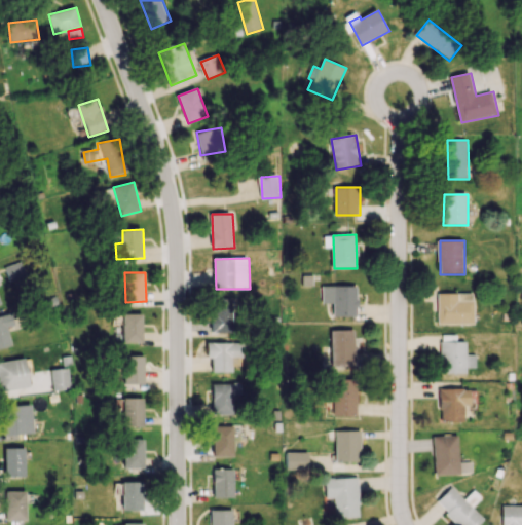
[(358,317),(359,288),(324,287),(324,304),(335,304),(335,316),(358,317)]
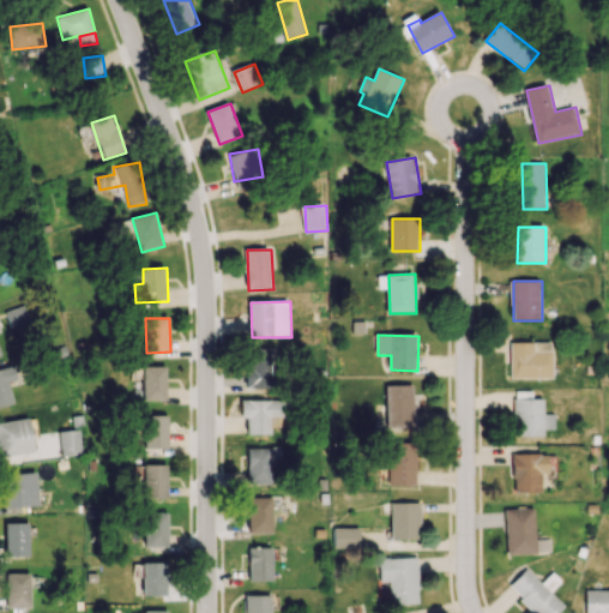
[(512,379),(554,379),(554,343),(512,343),(512,379)]
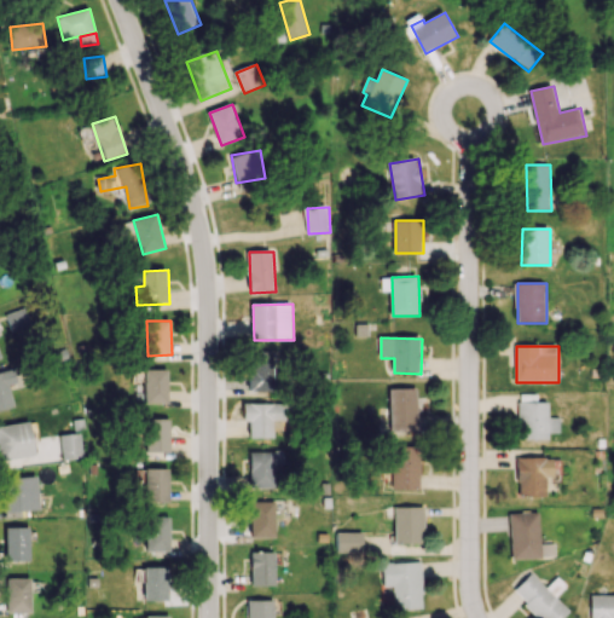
[(276,392),(278,352),(256,351),(256,363),(250,363),(249,391),(276,392)]
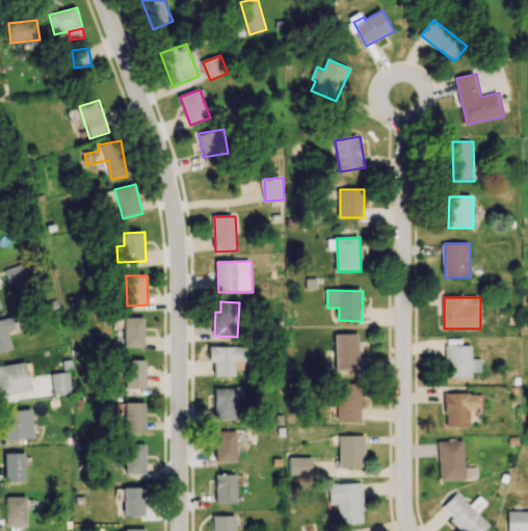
[(126,347),(146,347),(146,318),(126,318),(126,347)]
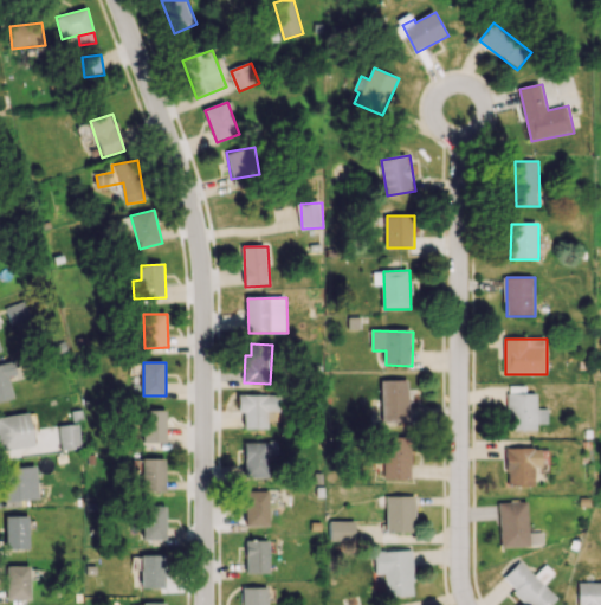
[(0,365),(0,401),(15,399),(7,364),(0,365)]
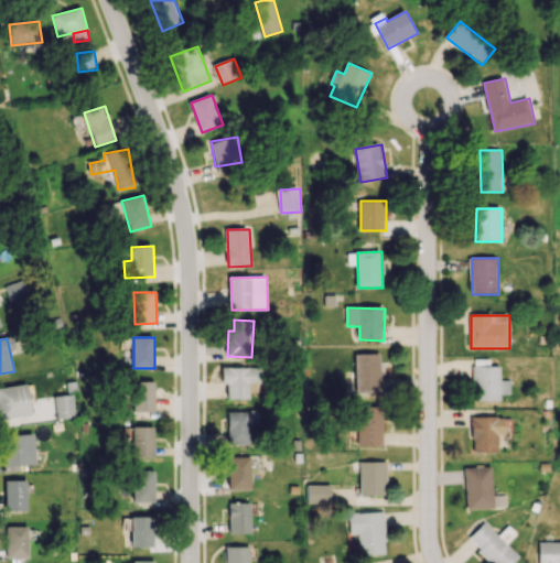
[(381,355),(357,355),(358,396),(383,396),(381,355)]
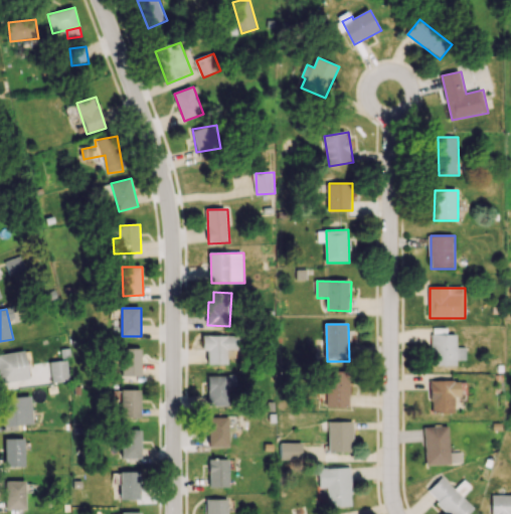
[(434,366),(459,365),(459,360),(469,360),(468,348),(458,348),(458,335),(433,336),(434,366)]
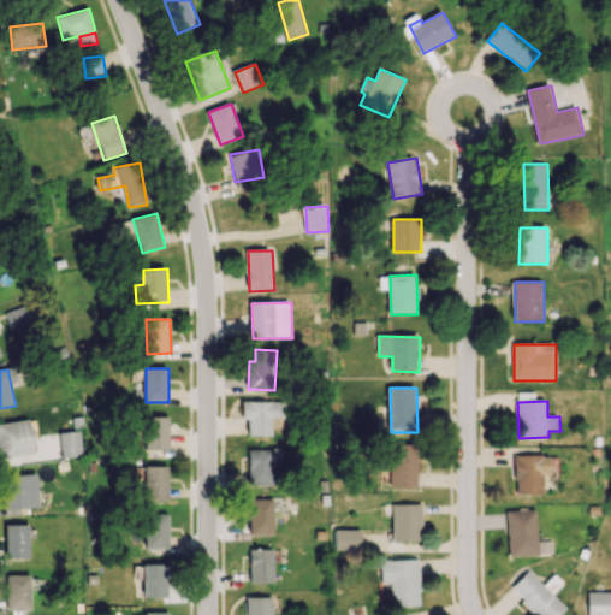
[(250,436),(274,437),(274,429),(283,429),(284,419),(289,419),(289,403),(244,402),(244,420),(251,420),(250,436)]
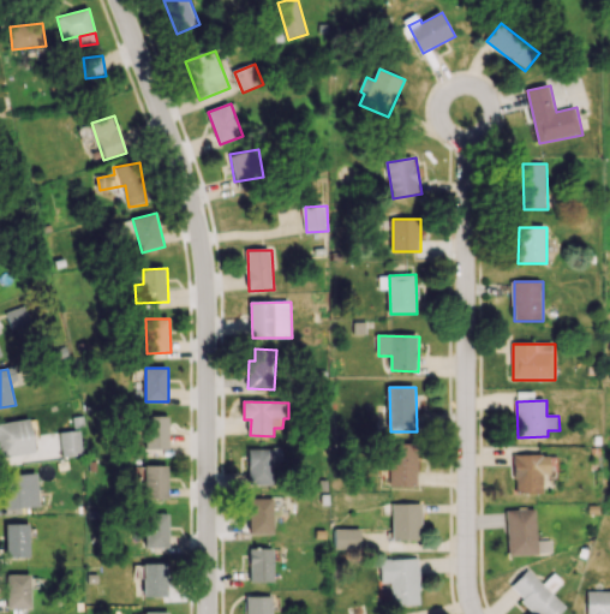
[(171,449),(169,417),(147,417),(147,451),(171,449)]
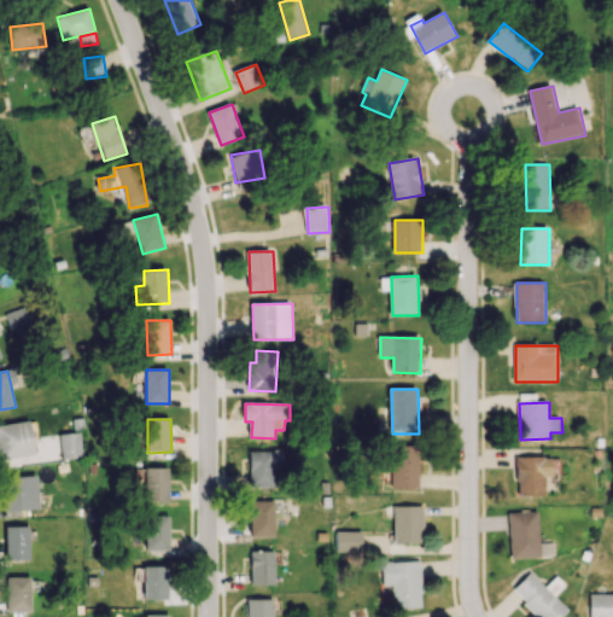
[(0,447),(3,461),(38,455),(31,421),(0,426),(0,447)]
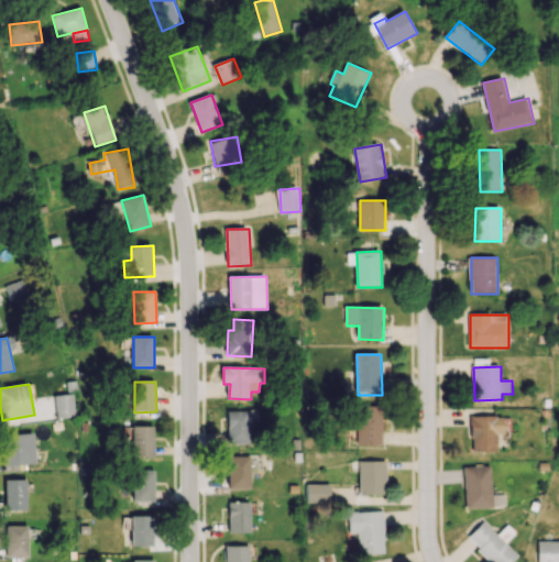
[(58,418),(77,418),(77,395),(58,396),(58,418)]
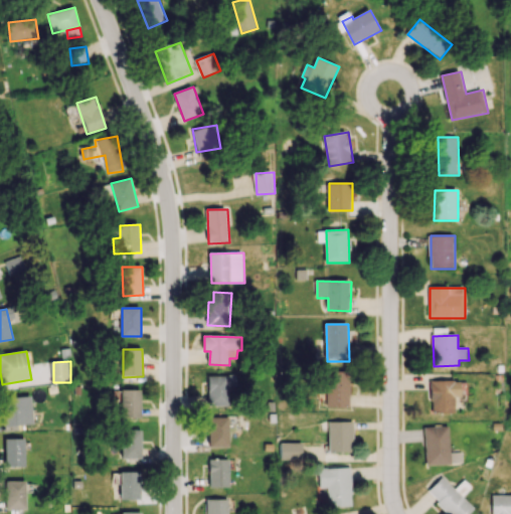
[(327,407),(350,408),(351,372),(328,371),(327,407)]
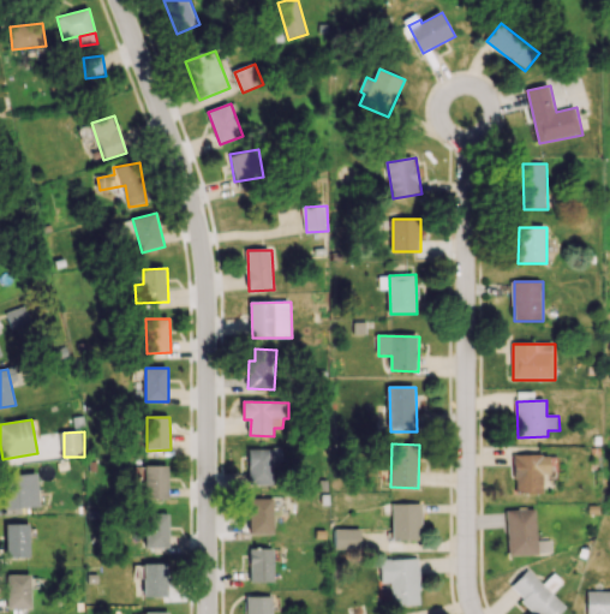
[(251,486),(277,486),(276,448),(250,449),(251,486)]
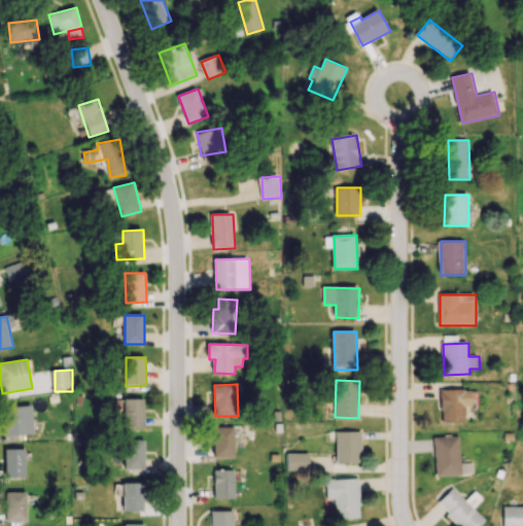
[(473,390),(443,390),(443,424),(466,423),(466,406),(473,406),(473,390)]
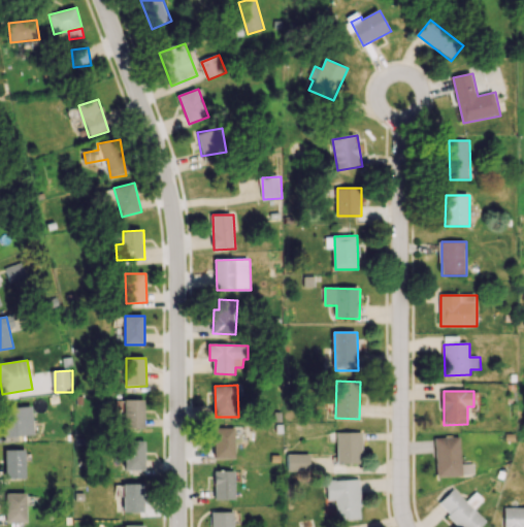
[(145,429),(146,400),(126,400),(125,428),(145,429)]
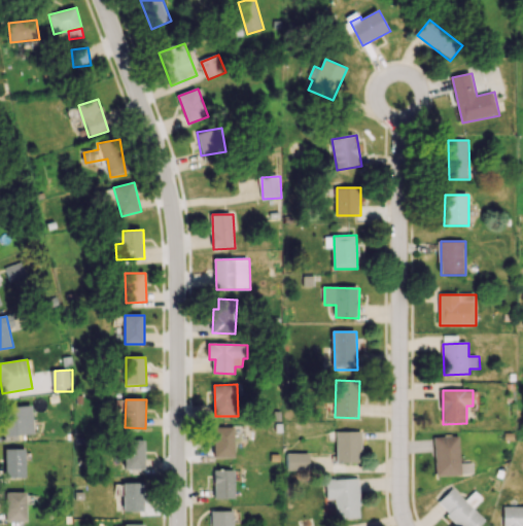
[(6,436),(35,435),(34,407),(6,408),(6,436)]
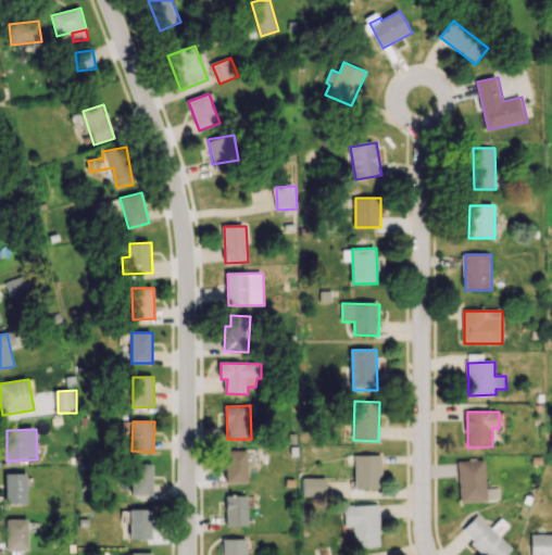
[(228,483),(250,483),(250,452),(227,452),(228,483)]
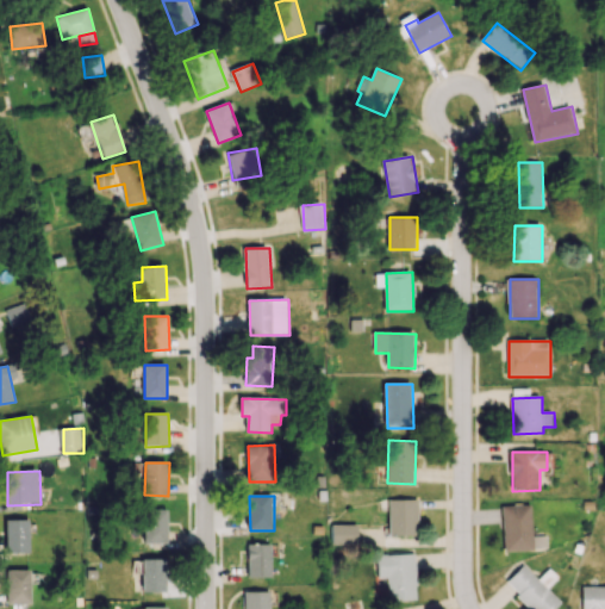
[(391,536),(419,536),(420,501),(392,499),(391,536)]
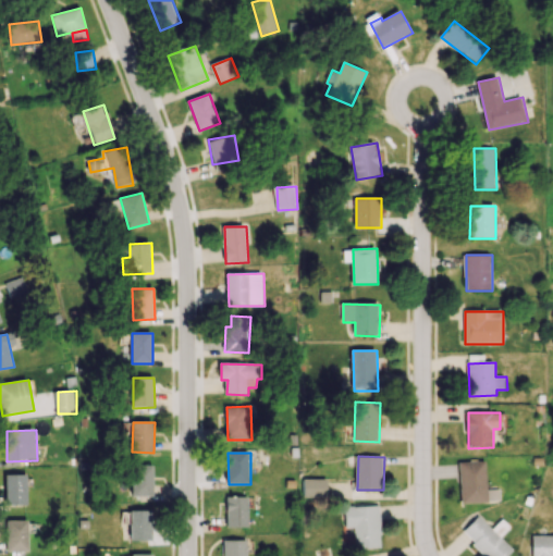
[(461,462),(462,504),(502,502),(502,490),(488,491),(488,461),(461,462)]
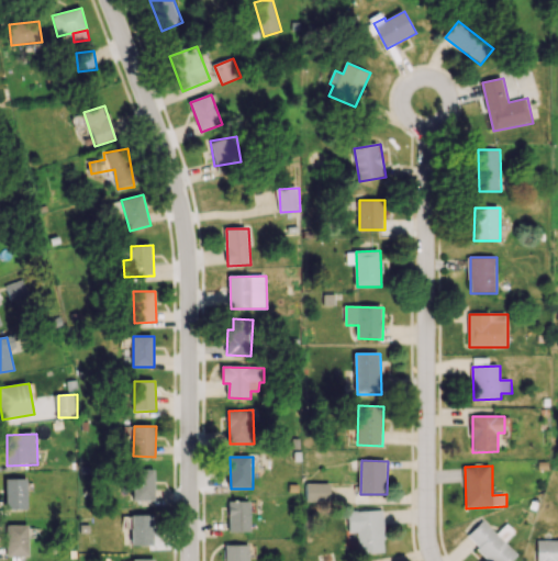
[(157,470),(135,470),(134,503),(156,503),(157,470)]
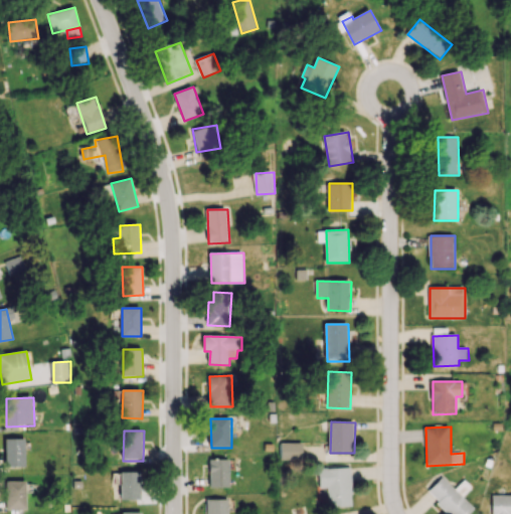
[(6,467),(26,468),(26,440),(7,439),(6,467)]
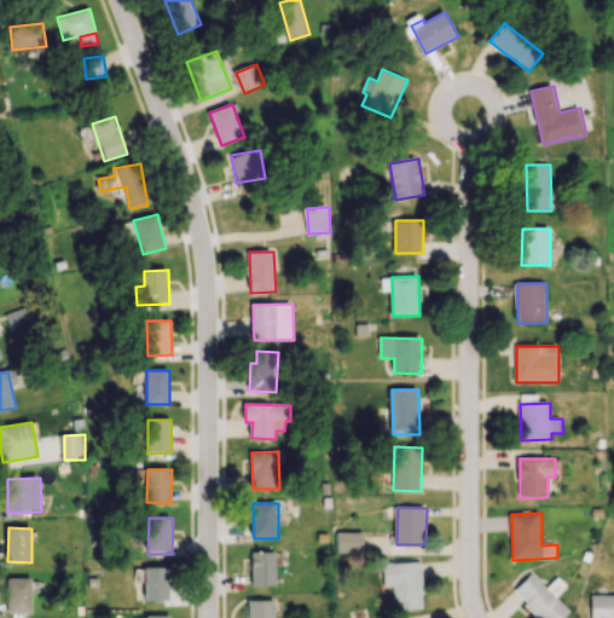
[(365,532),(339,533),(339,554),(365,553),(365,532)]
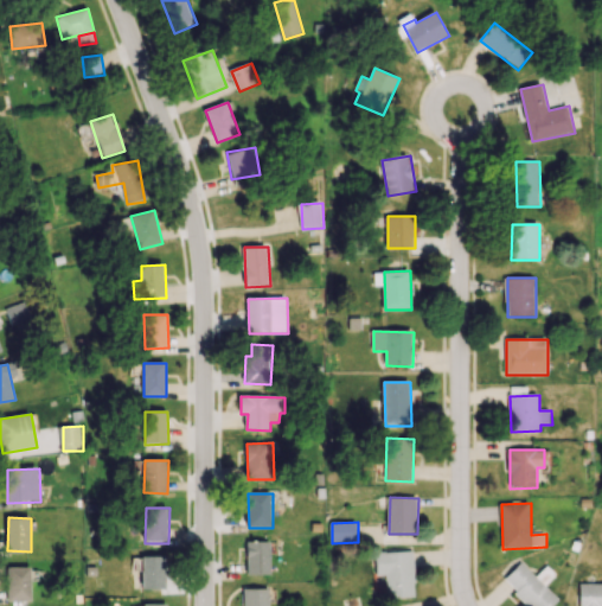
[(273,575),(271,542),(248,542),(249,575),(273,575)]
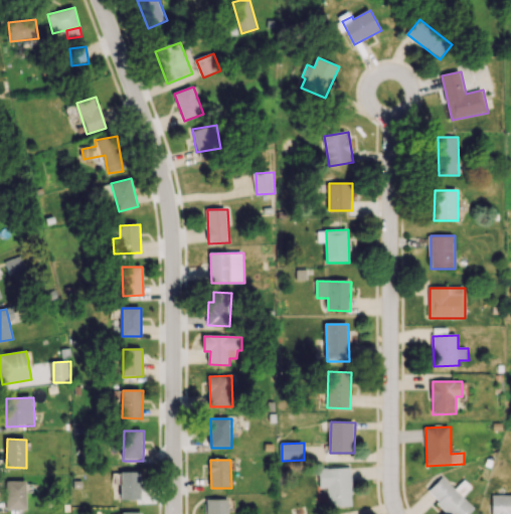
[(321,489),(329,489),(330,508),(354,507),(352,468),(320,470),(321,489)]
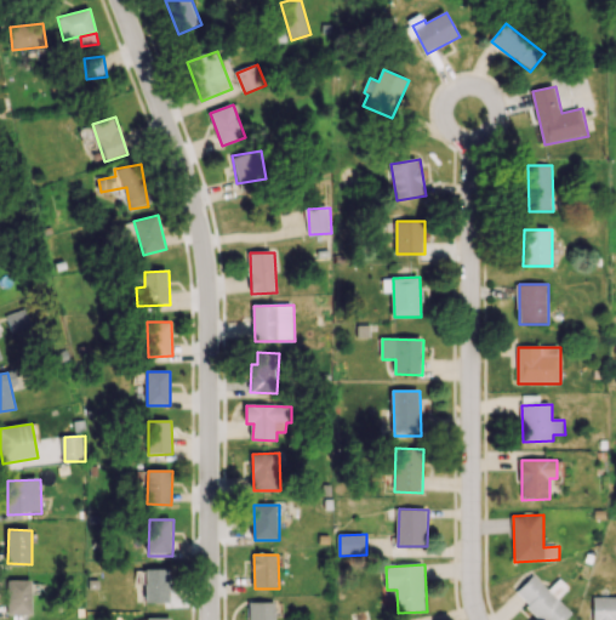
[(147,604),(172,603),(171,569),(147,570),(147,604)]
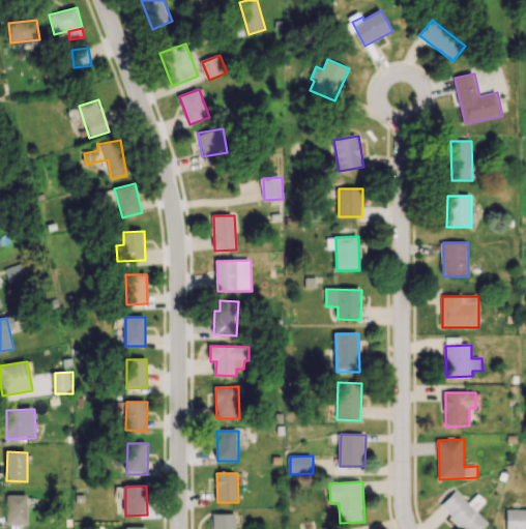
[(469,504),(457,491),(441,507),(462,528),(483,528),(489,523),(477,512),(487,503),(479,495),(469,504)]
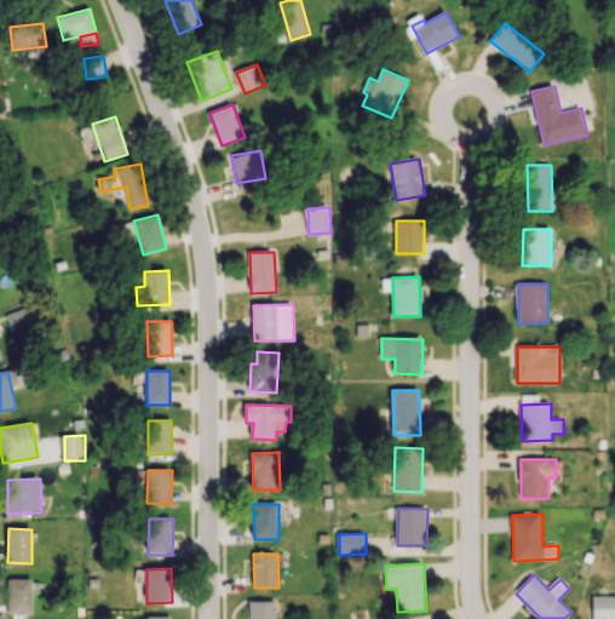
[(33,580),(9,580),(10,614),(33,614),(33,580)]
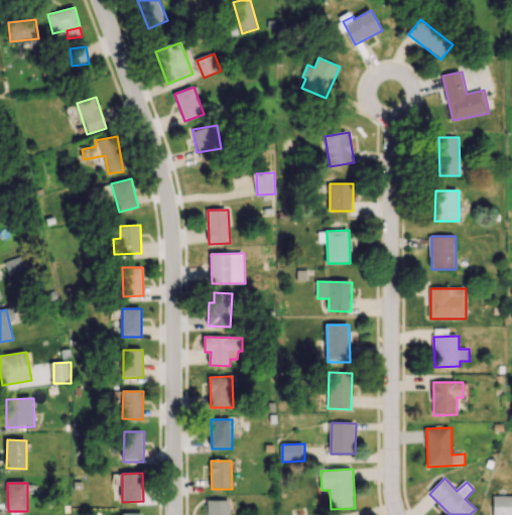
[(511,514),(511,496),(495,496),(494,514),(511,514)]
